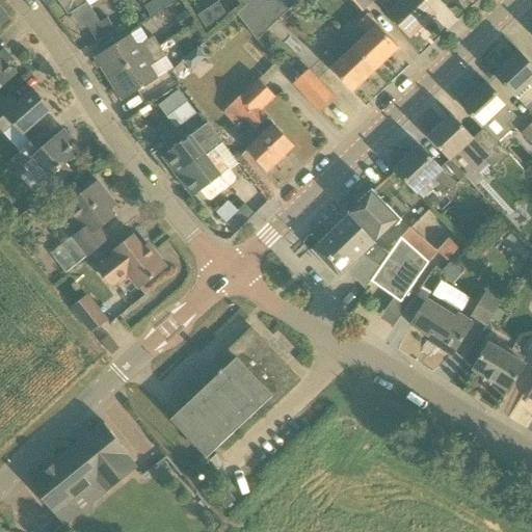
[(88,2),(86,0),(58,0),(69,15),(88,2)]
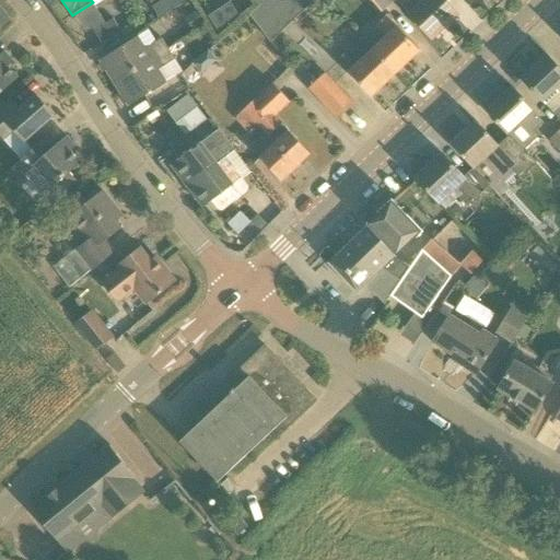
[(313,0),(253,0),(256,10),(251,15),(269,44),(313,0)]
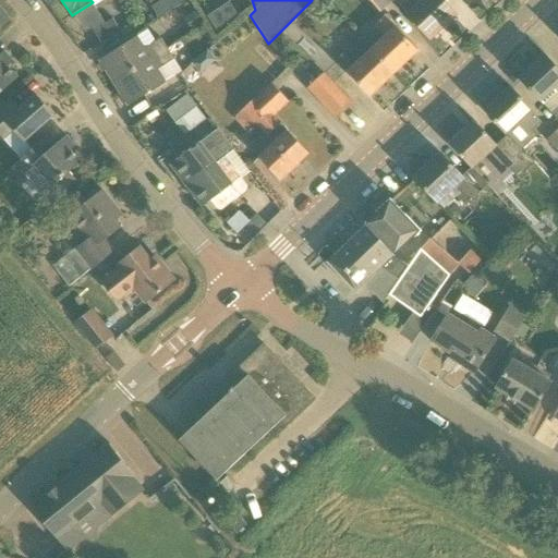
[(371,0),(380,11),(391,2),(390,0),(371,0)]
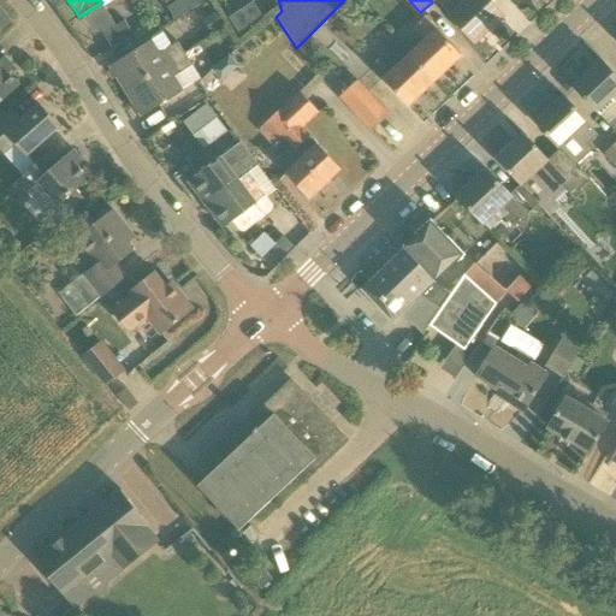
[(504,15),(490,0),(462,0),(461,3),(458,0),(437,0),(475,41),(504,15)]
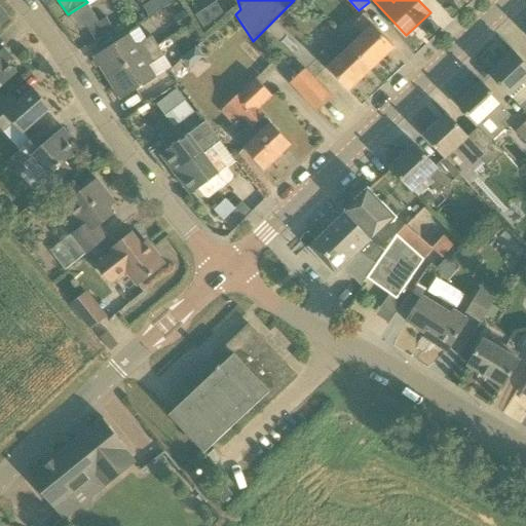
[(371,69),(395,46),(363,14),(354,22),(366,34),(350,47),(371,69)]
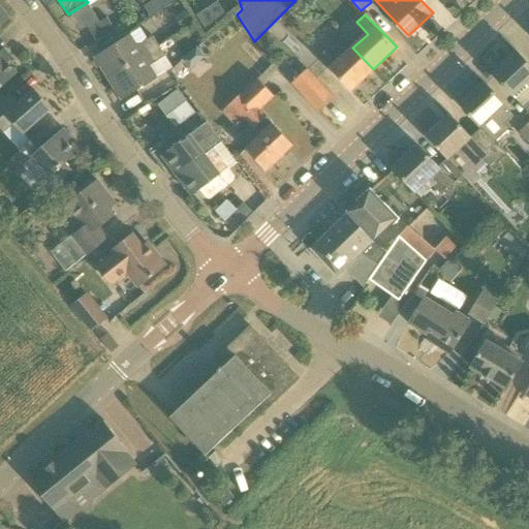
[(107,18),(100,22),(107,33),(115,29),(107,18)]
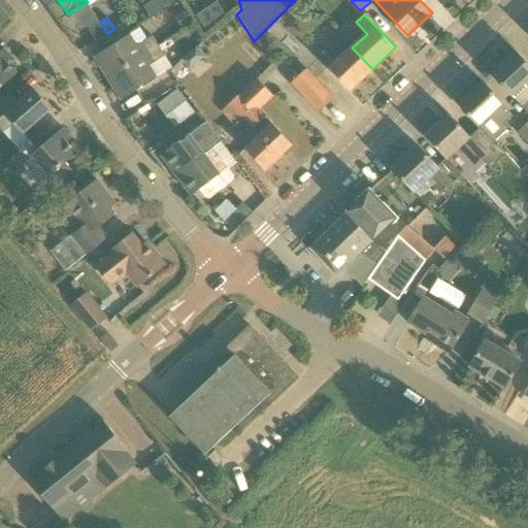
[(100,22),(99,20),(88,26),(96,40),(107,33),(100,22)]
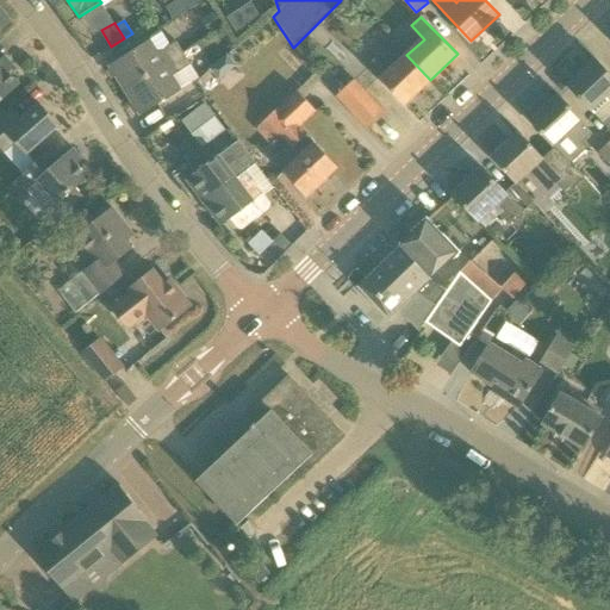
[(160,53),(151,38),(110,66),(125,91),(184,54),(176,42),(160,53)]
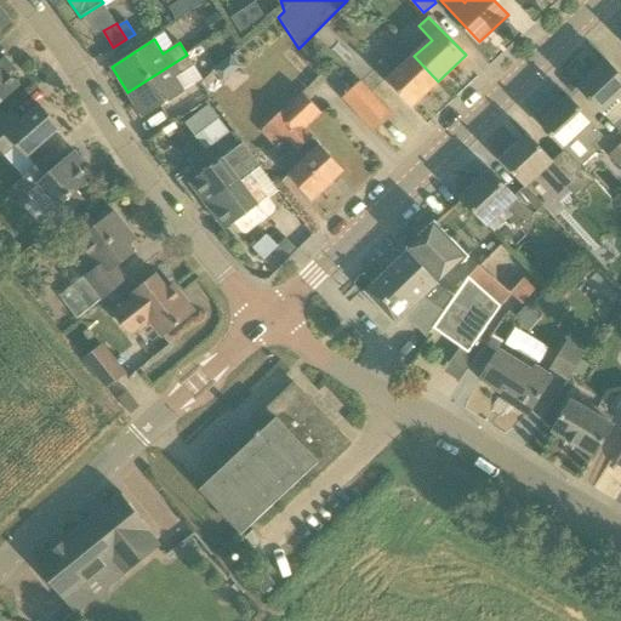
[(387,56),(374,67),(411,107),(438,81),(414,56),(411,53),(397,67),(387,56)]
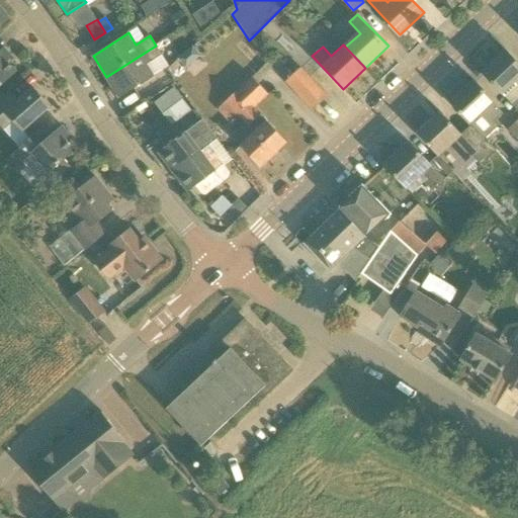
[(162,56),(162,55),(156,46),(106,77),(119,98),(155,75),(148,64),(162,56)]
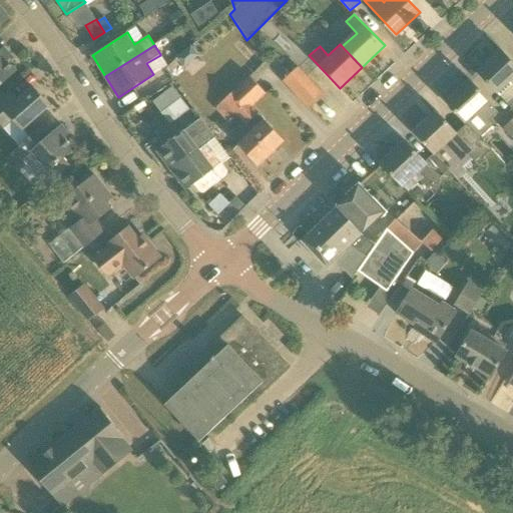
[(7,60),(12,56),(4,48),(0,51),(0,84),(16,71),(7,60)]
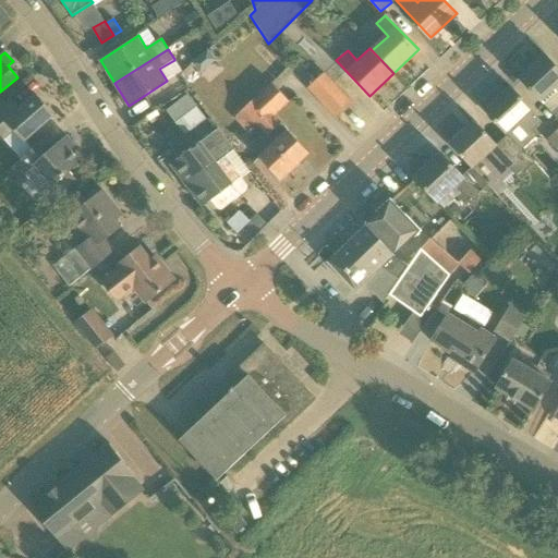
[(553,113),(557,107),(557,68),(546,55),(520,79),(553,113)]
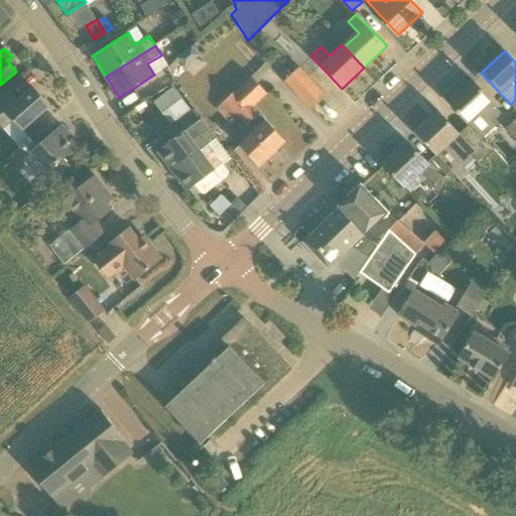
[(311,109),(326,96),(308,78),(308,77),(299,68),(284,81),(311,109)]
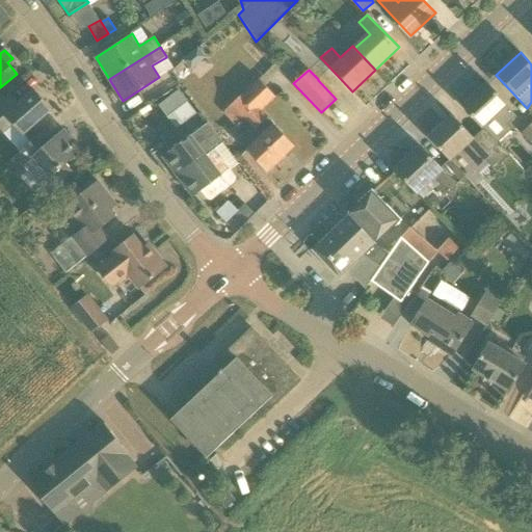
[(294,147),(261,111),(275,97),(259,80),(225,111),(240,131),(248,123),(253,128),(240,141),(268,171),(294,147)]
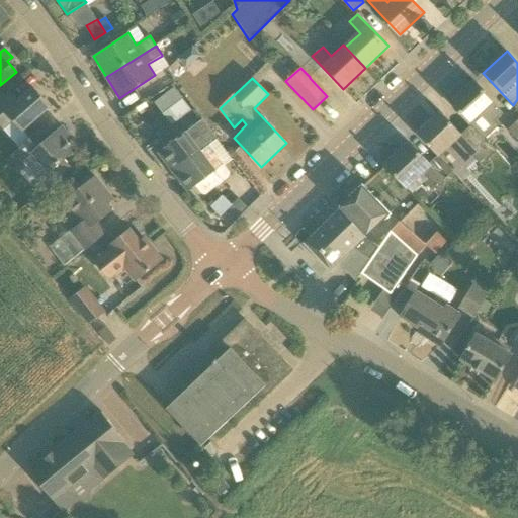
[(485,139),(497,127),(493,123),(504,113),(475,81),(451,103),(472,125),(485,139)]
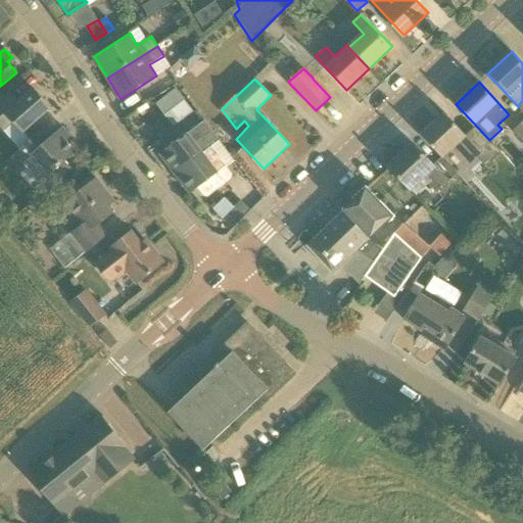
[(0,127),(3,131),(13,122),(24,132),(50,107),(34,88),(14,105),(7,97),(0,103),(0,127)]
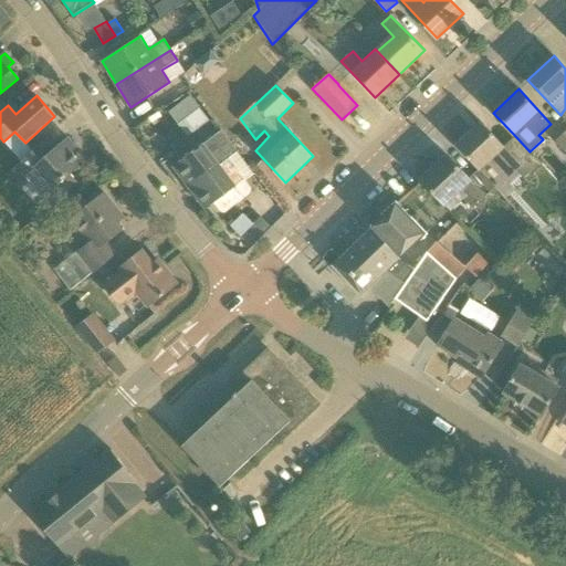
[(190,96),(169,112),(181,128),(202,112),(190,96)]
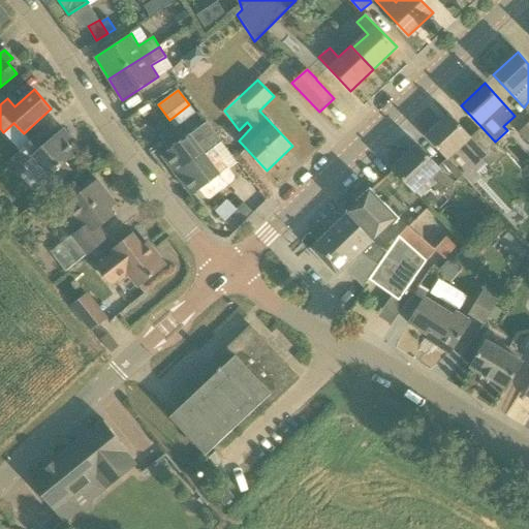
[(476,165),(483,160),(488,155),(472,137),(450,115),(427,136),(448,159),(460,148),(476,165)]
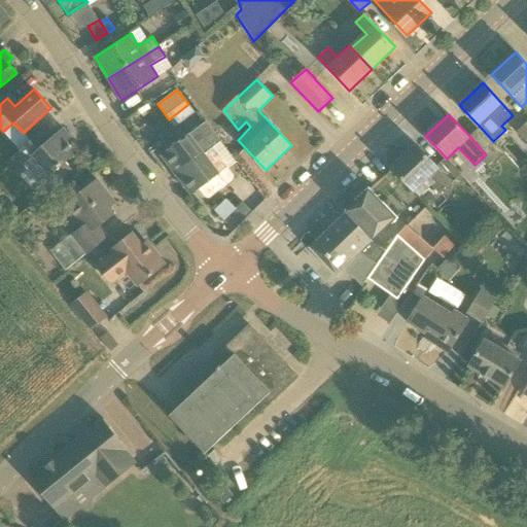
[(189,134),(161,154),(177,176),(221,142),(206,123),(189,135),(189,134)]
